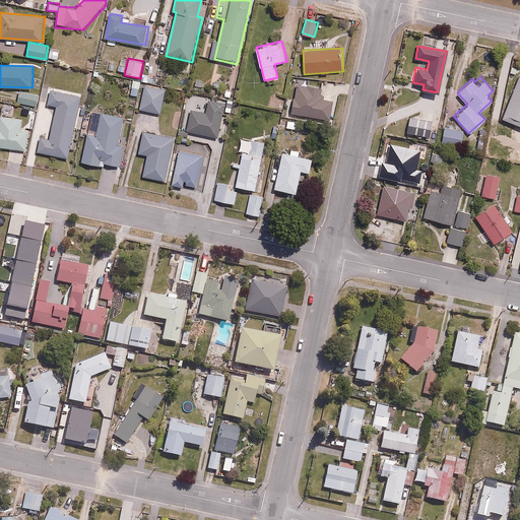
[(519,125),(519,76),(502,117),(519,125)]
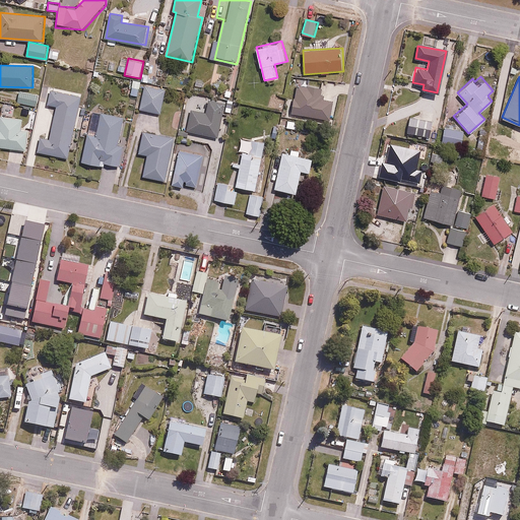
[(160,113),(166,88),(142,84),(138,109),(160,113)]
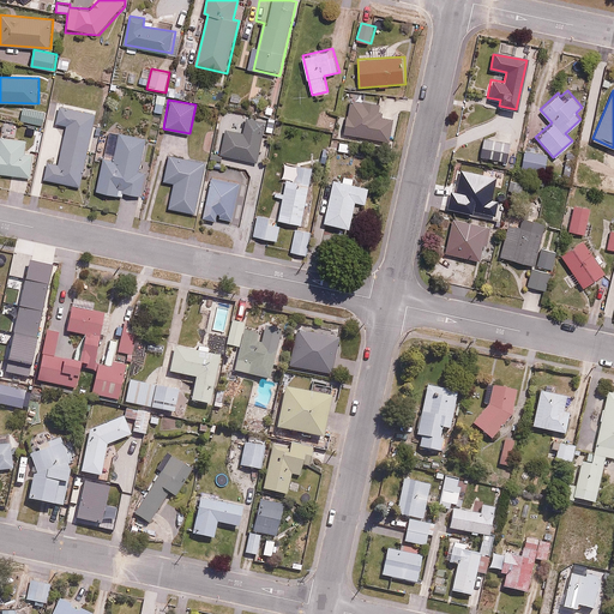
[(383,116),(384,112),(378,112),(378,108),(350,103),(345,134),(391,140),(395,118),(383,116)]
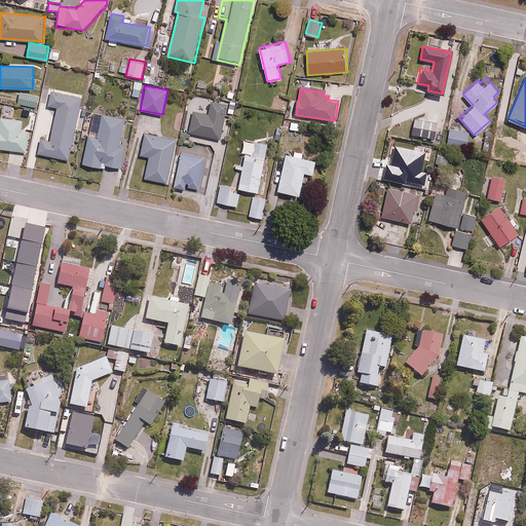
[(48,105),(60,108),(52,141),(41,138),(38,153),(70,160),(84,97),(52,89),(48,105)]
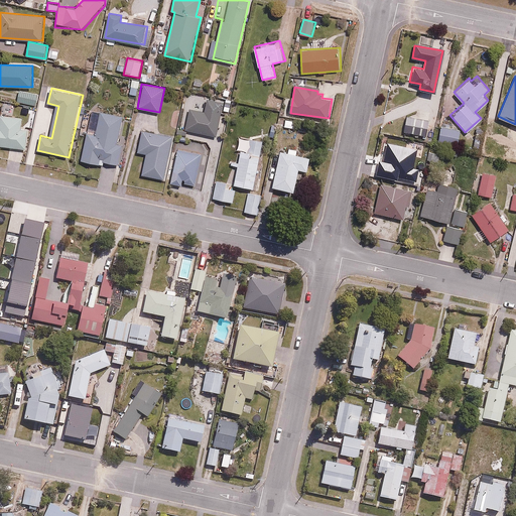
[(38,93),(20,90),(18,102),(36,105),(38,93)]
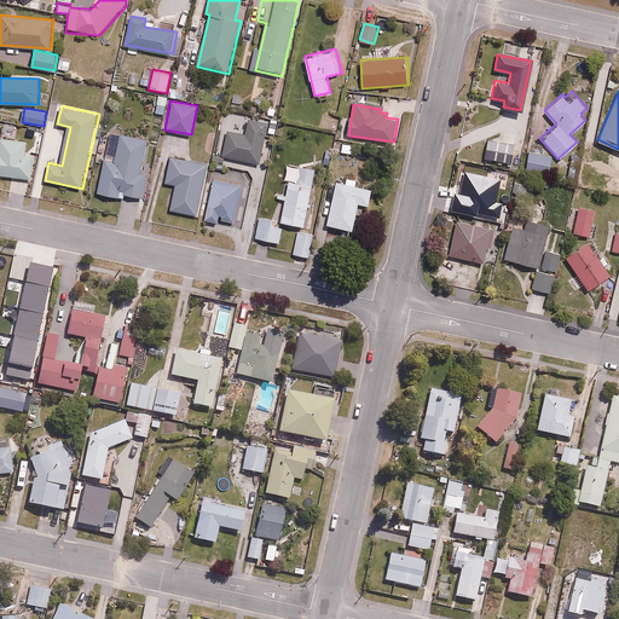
[(262,167),(267,122),(249,120),(248,132),(227,129),(224,162),(262,167)]
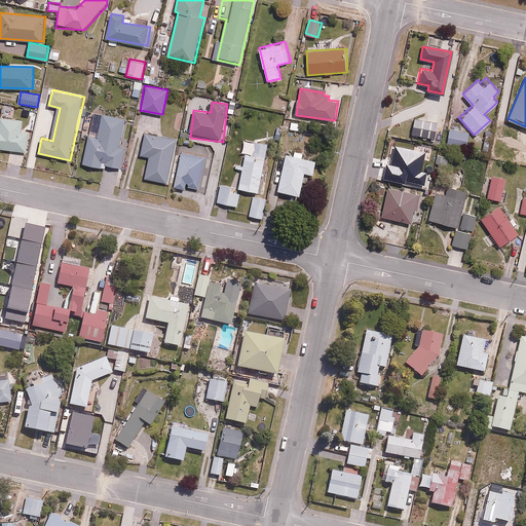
[(436,140),(438,116),(411,114),(409,138),(436,140)]
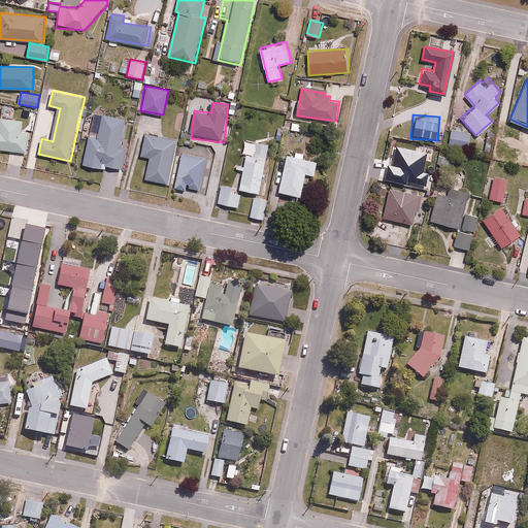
[(106,165),(123,168),(126,145),(122,145),(125,119),(103,116),(100,137),(89,135),(85,165),(105,168),(106,165)]
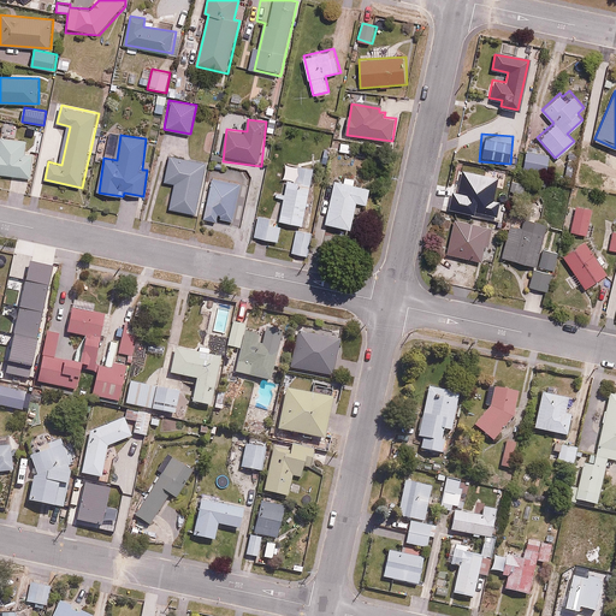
[(27,140),(0,137),(0,172),(31,176),(33,154),(25,153),(27,140)]
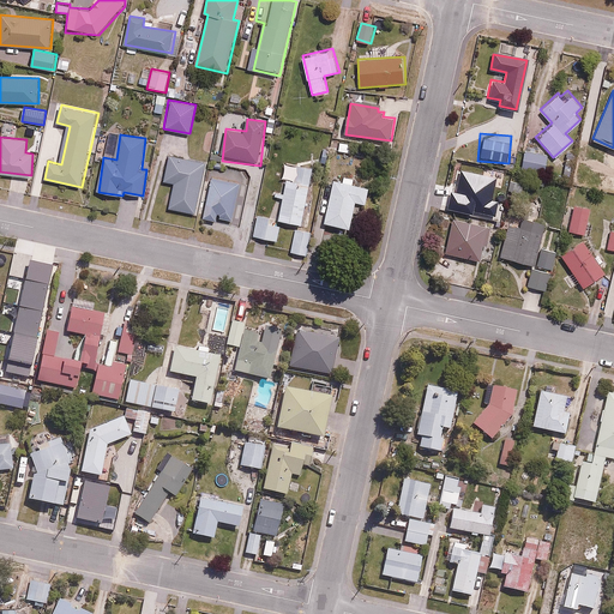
[(547,154),(522,151),(519,168),(545,170),(547,154)]
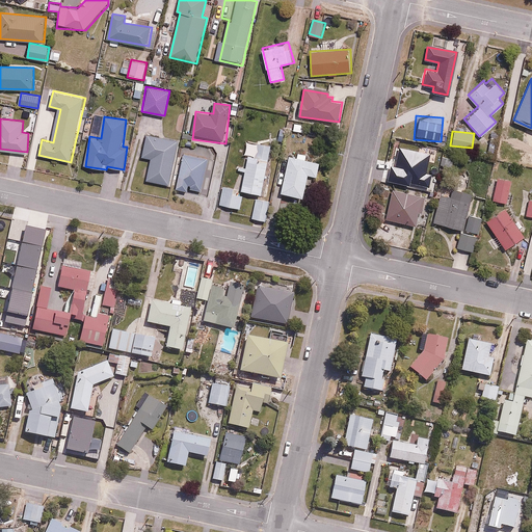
[(178,139),(145,133),(141,156),(152,158),(148,181),(169,185),(178,139)]
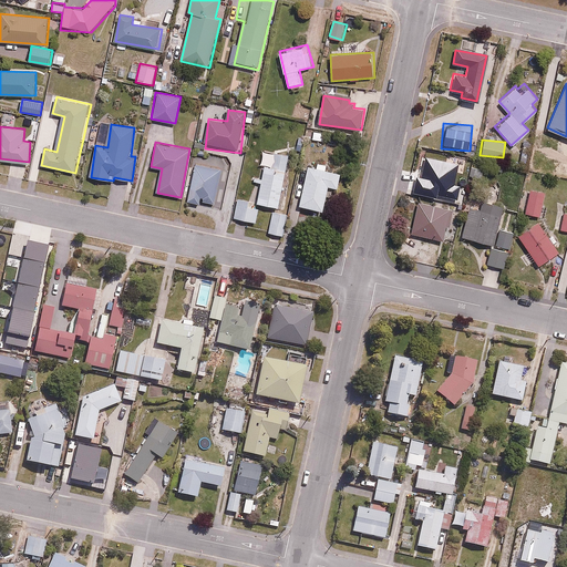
[(289,153),(275,151),(272,165),(265,164),(257,203),(279,207),(289,153)]
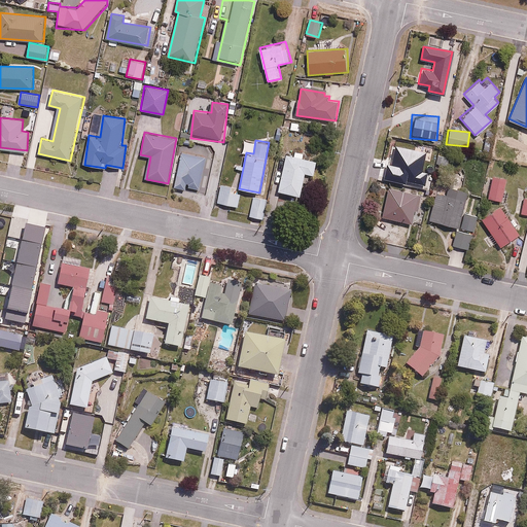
[(293,154),(287,153),(279,190),(302,195),(307,172),(316,174),(319,160),(305,156),(306,151),(294,149),(293,154)]
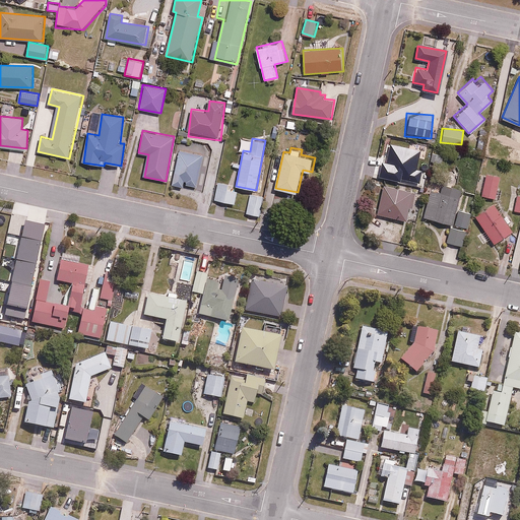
[(179,149),(173,184),(184,186),(185,184),(197,186),(203,153),(179,149)]
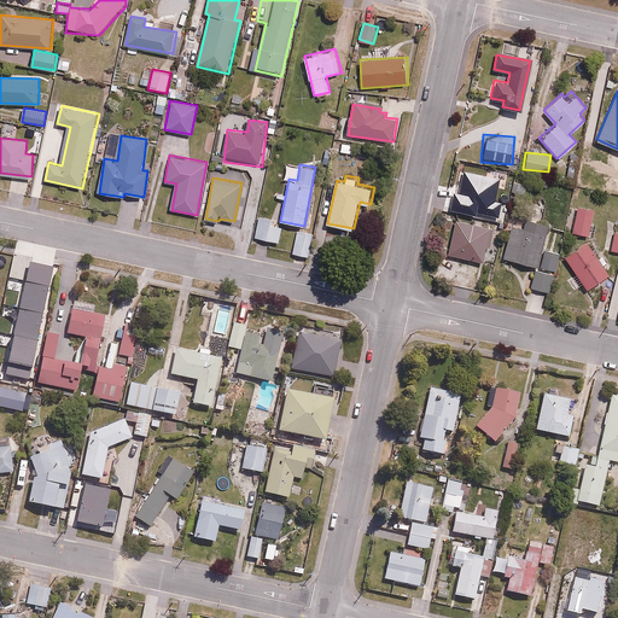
[(503,208),(508,184),(493,180),(487,204),(503,208)]
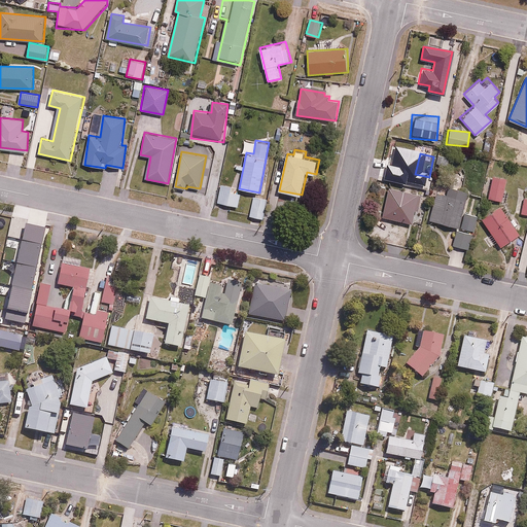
[(391,187),(395,170),(381,167),(377,184),(391,187)]
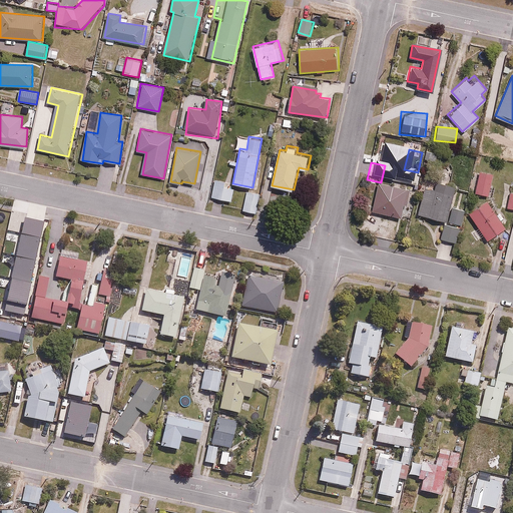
[(488,194),(491,171),(479,169),(475,192),(488,194)]
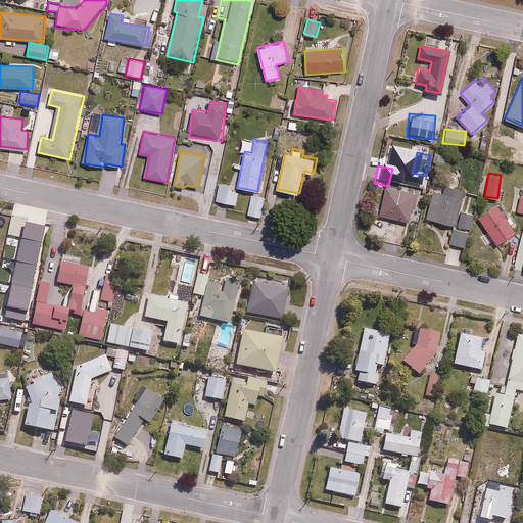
[(447,244),(464,248),(473,212),(462,210),(467,190),(442,184),(440,195),(431,193),(426,218),(453,225),(447,244)]
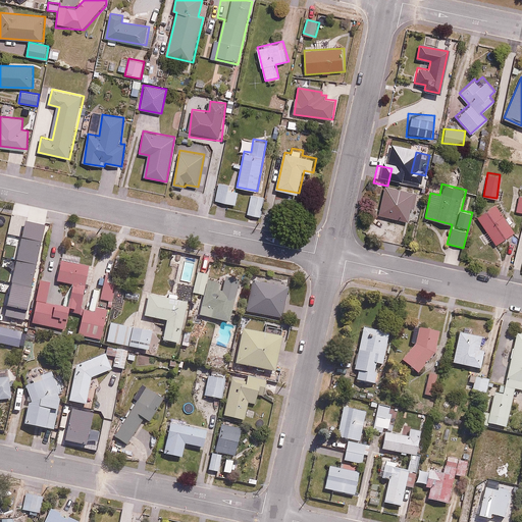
[(236,204),(239,189),(219,185),(216,200),(236,204)]
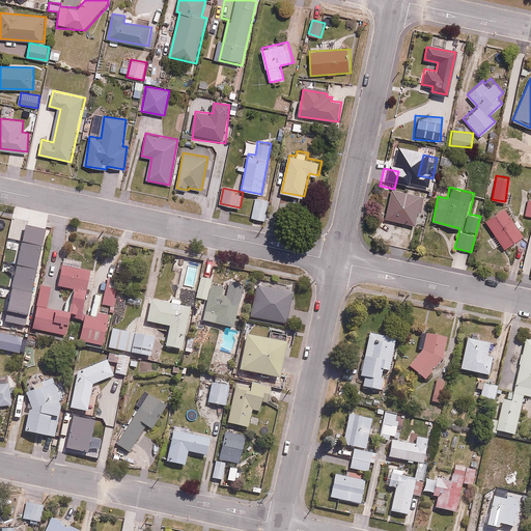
[(423,196),(390,190),(385,220),(417,226),(423,196)]
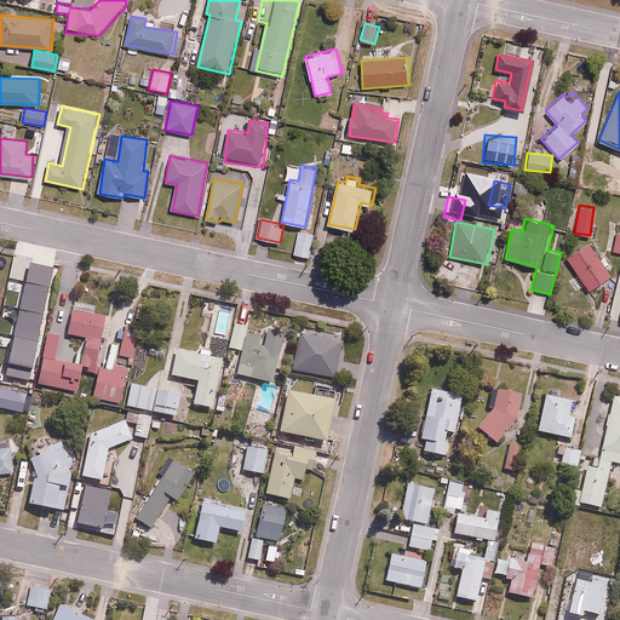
[(311,258),(315,234),(299,231),(296,256),(311,258)]
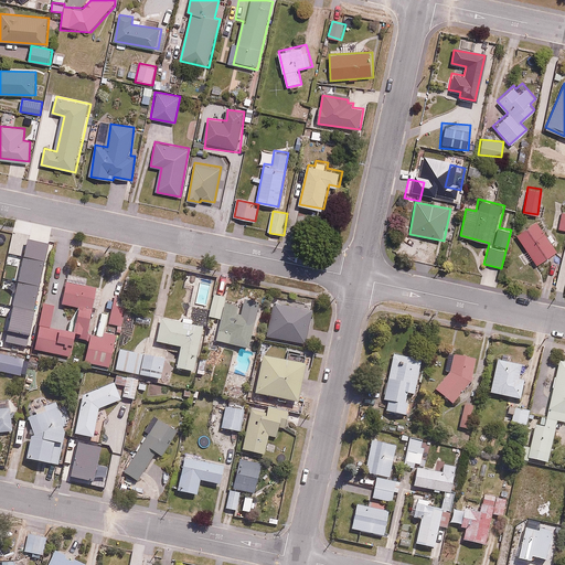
[(556,249),(537,221),(515,235),(533,264),(556,249)]
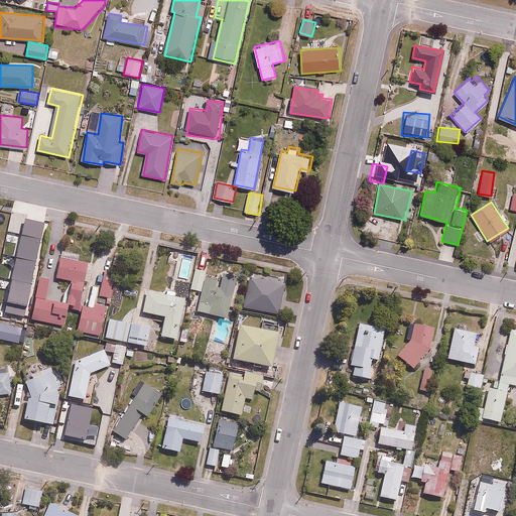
[(194,267),(196,257),(180,254),(176,276),(191,279),(194,267)]
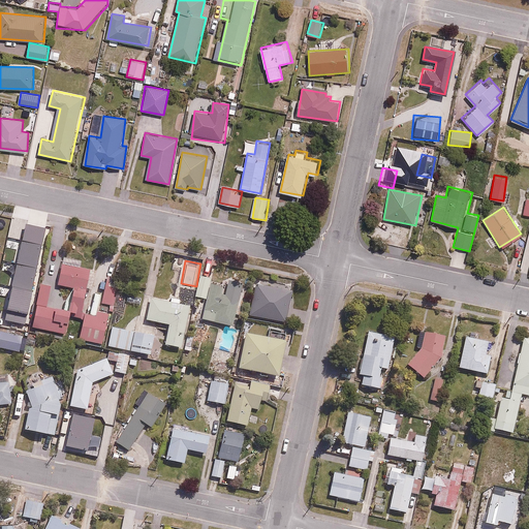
[(80,340),(104,343),(110,309),(117,310),(121,278),(105,276),(102,294),(88,292),(92,267),(60,262),(57,284),(75,286),(72,312),(79,312),(79,316),(83,317),(80,340)]
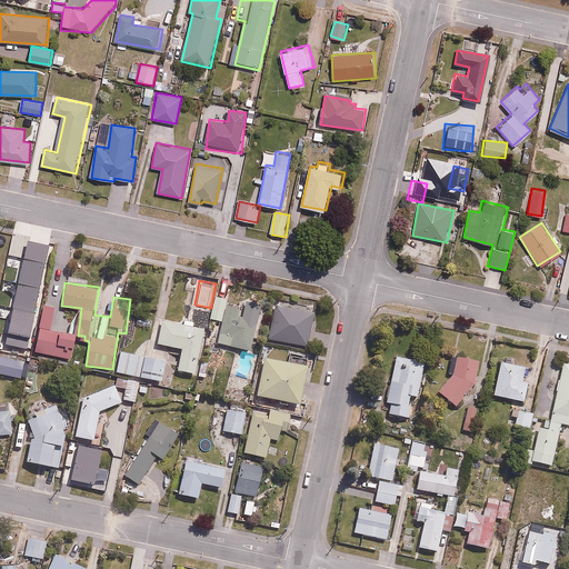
[(252,350),(260,309),(230,302),(231,298),(213,295),(211,308),(209,318),(226,320),(221,343),(252,350)]
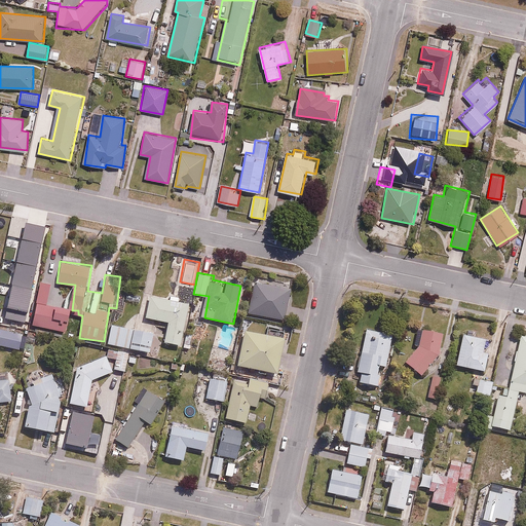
[(292,286),(255,279),(250,314),(286,321),(292,286)]
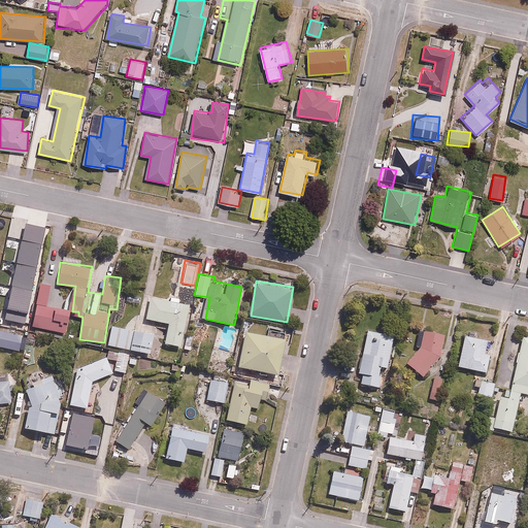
[(48,304),(53,284),(41,282),(33,326),(67,332),(71,308),(48,304)]
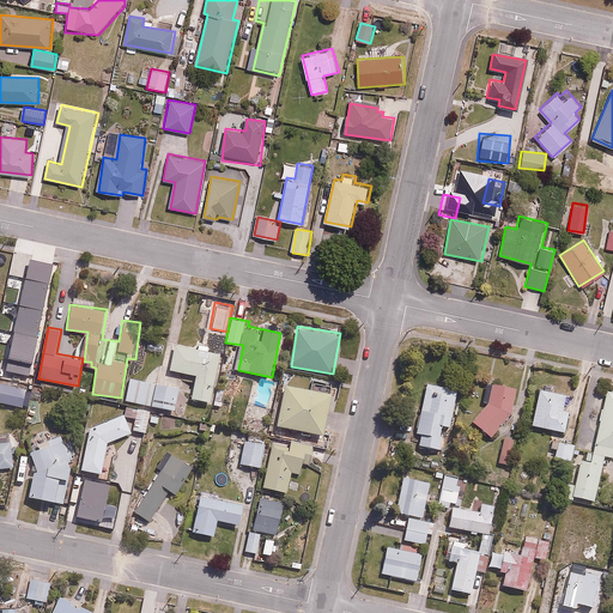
[(176,344),(171,370),(196,375),(193,399),(214,402),(224,351),(176,344)]
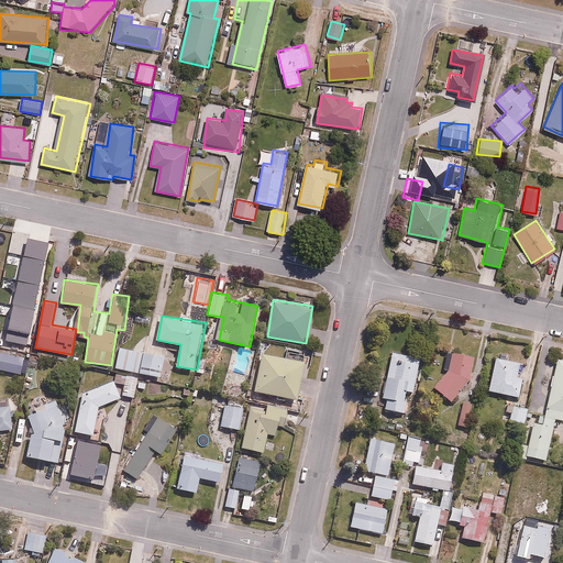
[(168,354),(120,346),(117,368),(165,376),(168,354)]
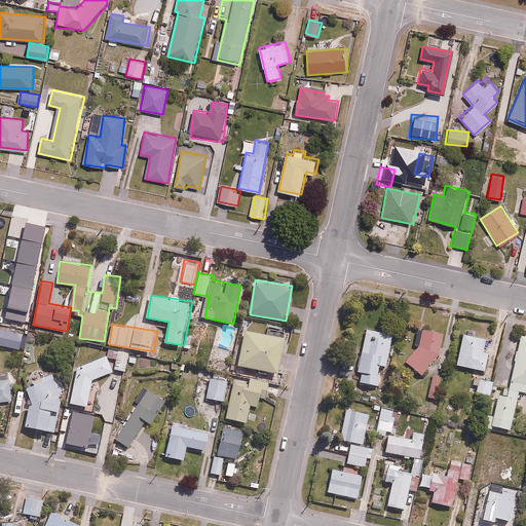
[(287,337),(246,329),(238,365),(279,373),(287,337)]
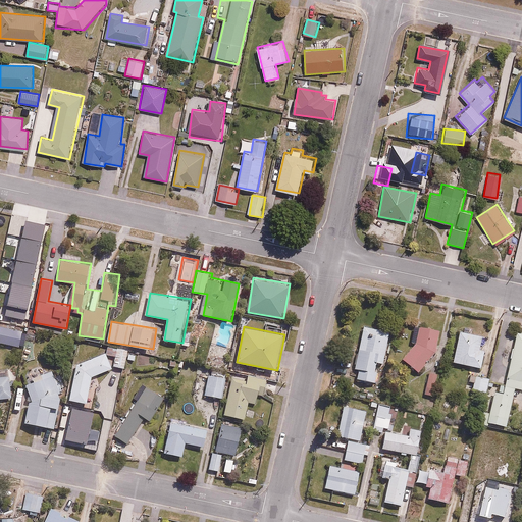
[(357,369),(356,379),(357,379),(356,388),(369,389),(370,381),(375,381),(377,371),(374,371),(375,363),(383,364),(387,329),(359,326),(354,368),(357,369)]
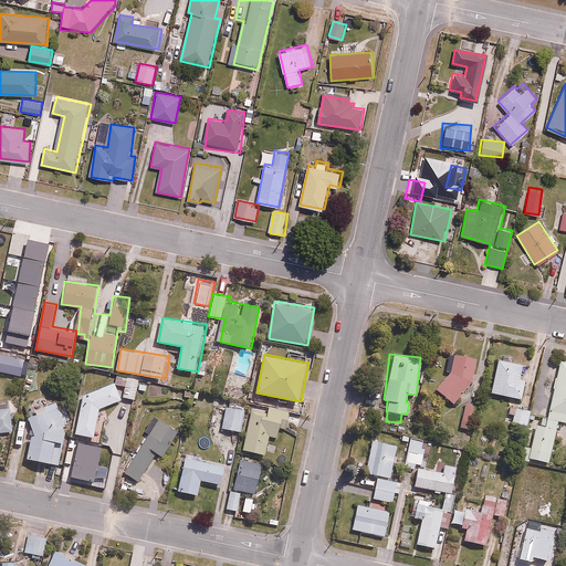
[(456,405),(469,387),(473,356),(451,354),(448,374),(436,389),(456,405)]
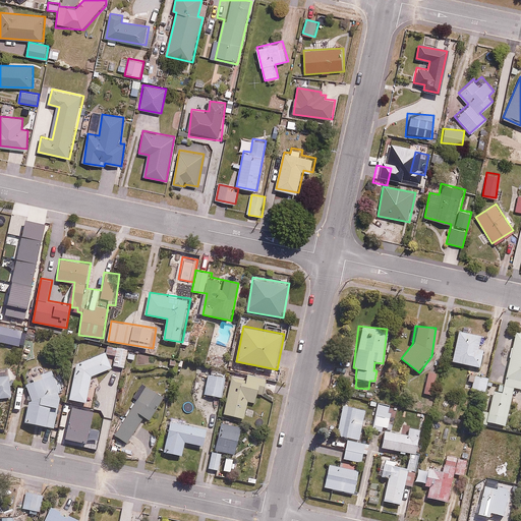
[(23,331),(0,327),(0,328),(0,341),(20,345),(23,331)]
